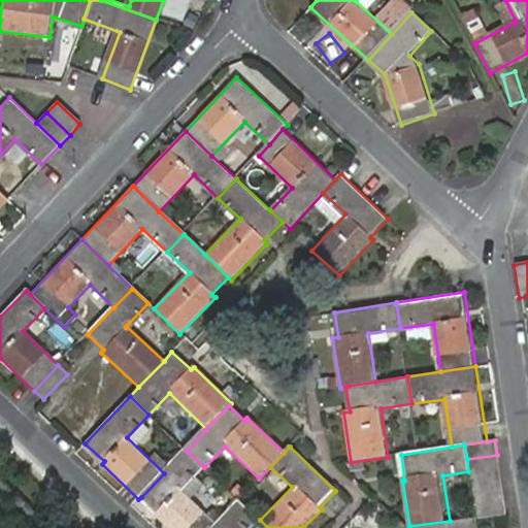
[(155,515),(168,527),(211,527),(216,524),(182,490),(204,467),(187,451),(164,473),(141,497),(158,512),(155,515)]
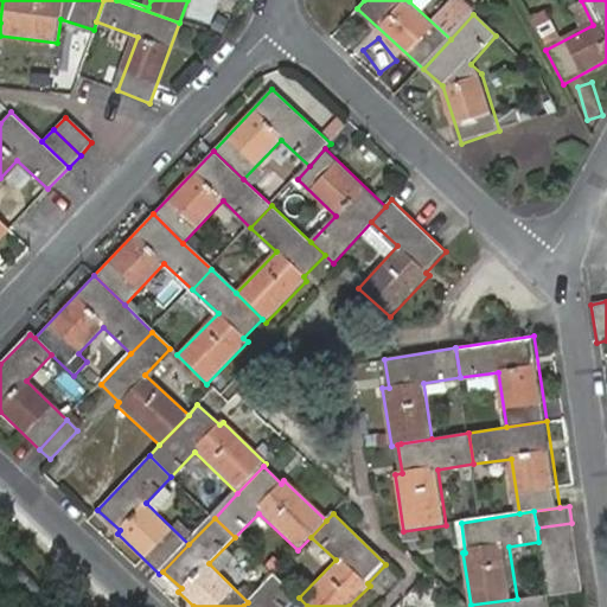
[(540,544),(575,540),(573,525),(572,523),(537,528),(538,542),(540,544)]
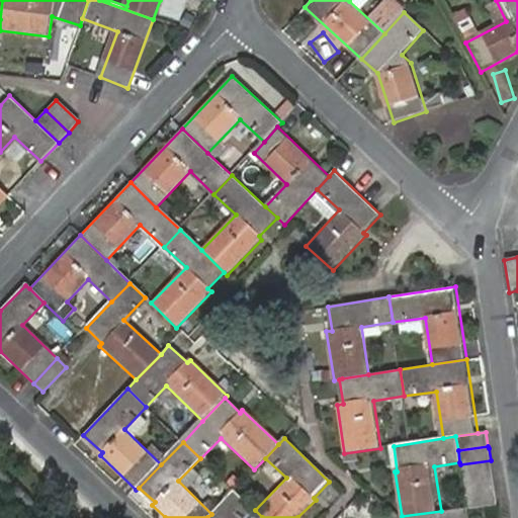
[(462,479),(493,475),(491,460),(460,464),(462,479)]
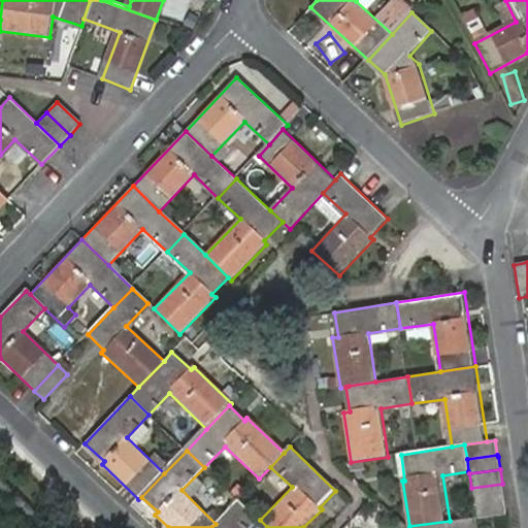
[(473,502),(504,498),(502,484),(471,488),(473,502)]
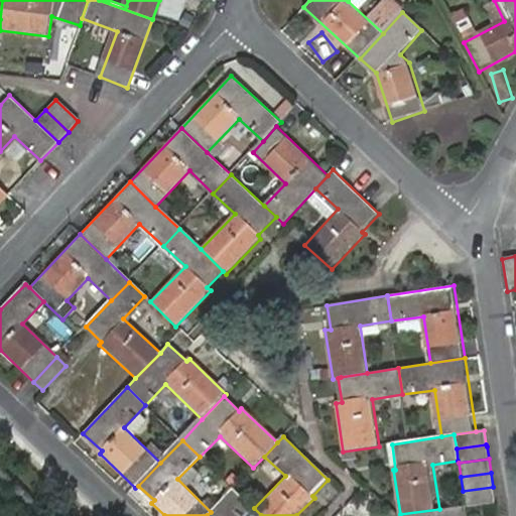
[(489,503),(492,494),(493,487),(463,491),(465,505),(489,503)]
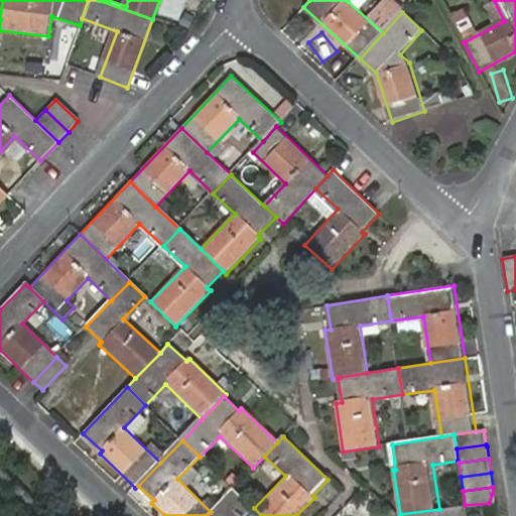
[(242,515),(252,507),(233,489),(211,512),(207,515),(242,515)]
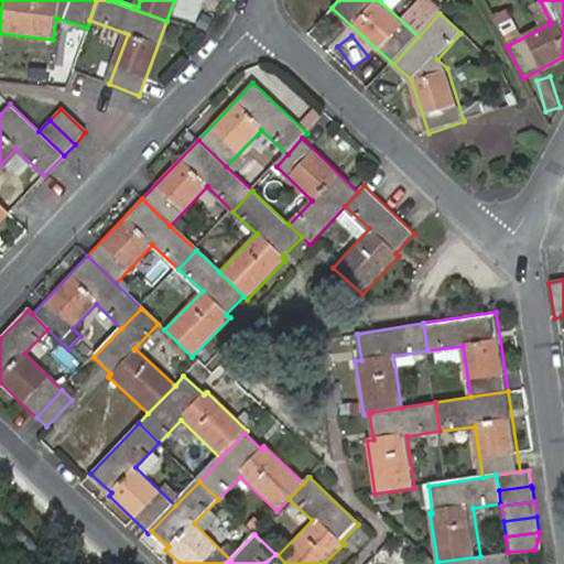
[(509,563),(508,552),(480,556),(437,562),(437,563),(436,563),(509,563)]
